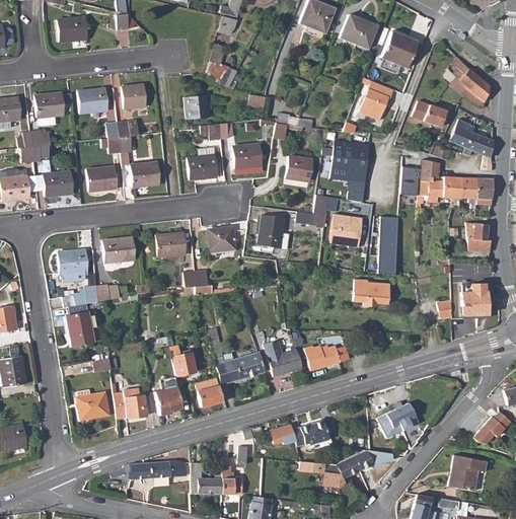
[(128,0),(118,0),(119,12),(130,12),(128,0)]
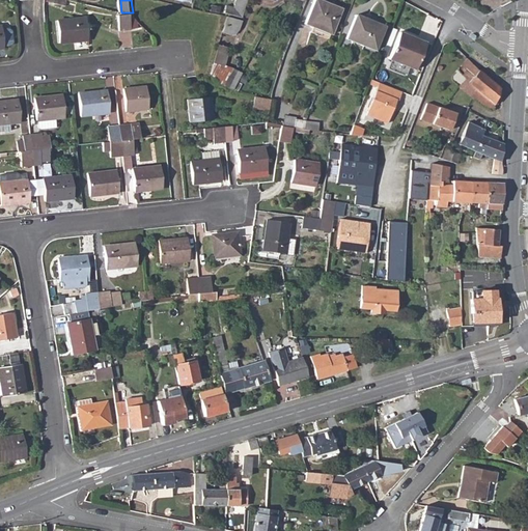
[(229,5),(228,14),(245,17),(248,0),(238,0),(237,6),(229,5)]
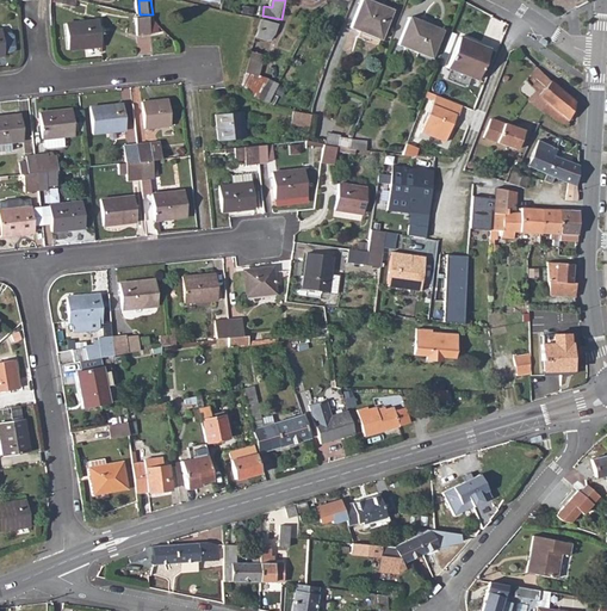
[(364,4),(352,32),(382,44),(394,16),(364,4)]
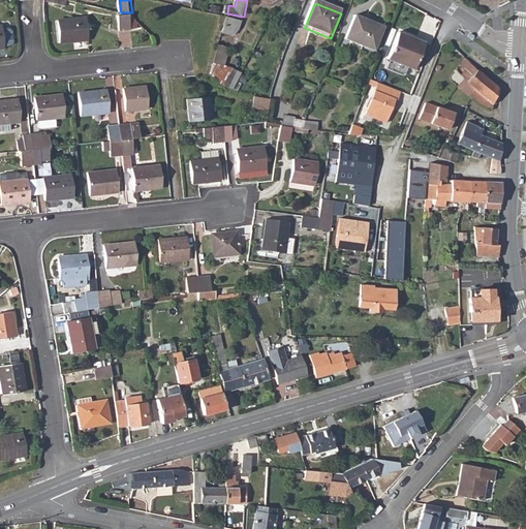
[(130,13),(119,14),(121,31),(131,30),(130,13)]
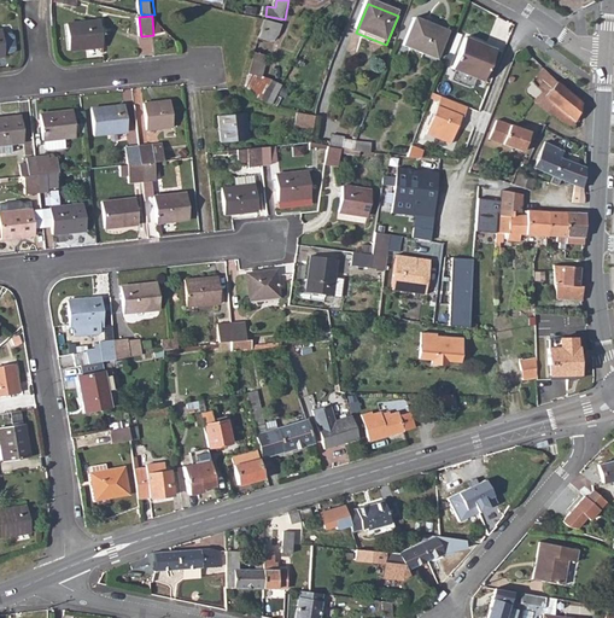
[(267,18),(261,36),(272,40),(276,40),(281,35),(285,25),(267,18)]
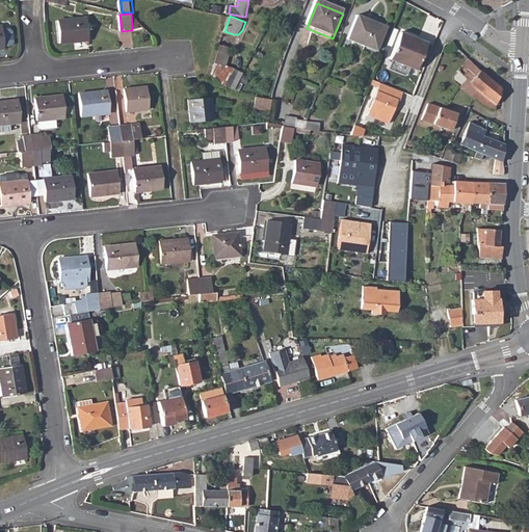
[(87,18),(59,21),(61,43),(89,40),(87,18)]
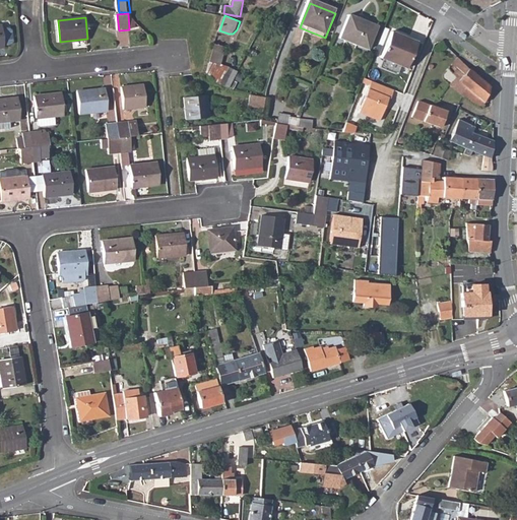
[(349,19),(339,43),(368,55),(378,31),(349,19)]
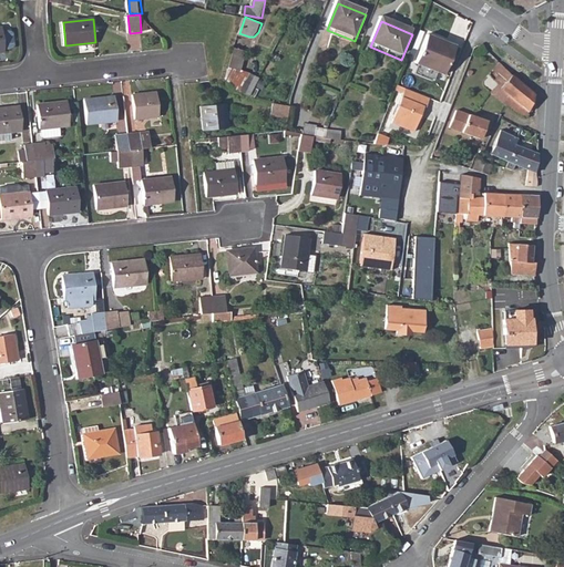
[(429,41),(417,69),(444,81),(457,52),(429,41)]
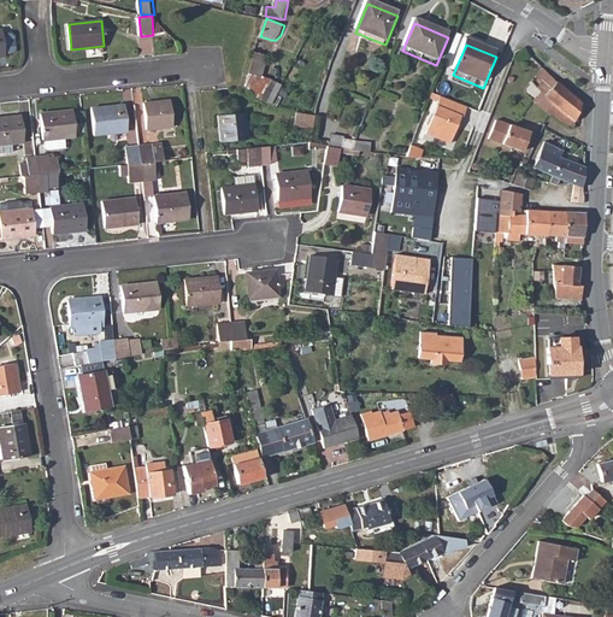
[(257,52),(251,72),(264,76),(270,56),(257,52)]
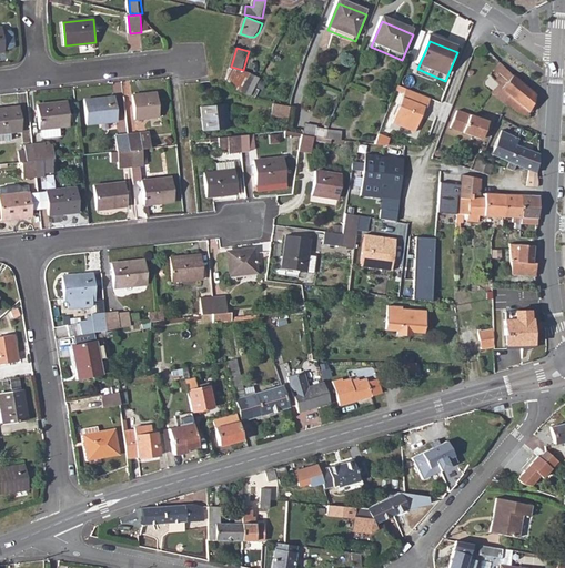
[(505,66),(503,63),(496,71),(502,77),(498,81),(502,84),(504,87),(504,89),(513,95),(507,102),(510,104),(528,118),(538,94),(505,66)]
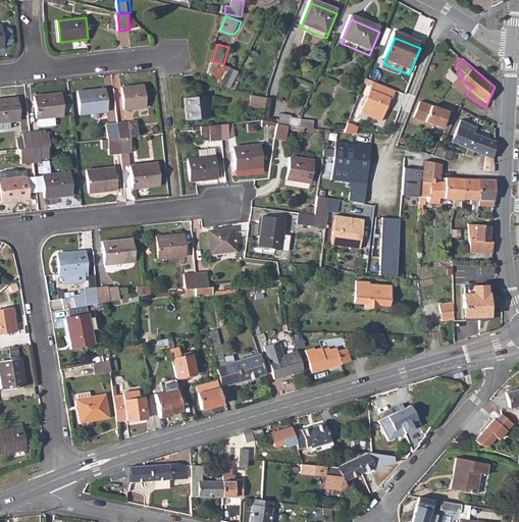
[(220,80),(219,84),(231,88),(241,71),(231,66),(223,81),(220,80)]
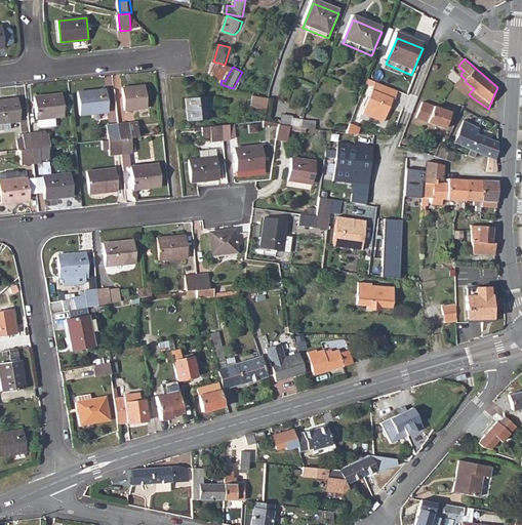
[(466,80),(464,78),(457,85),(471,96),(469,94),(474,88),(466,82),(466,80)]
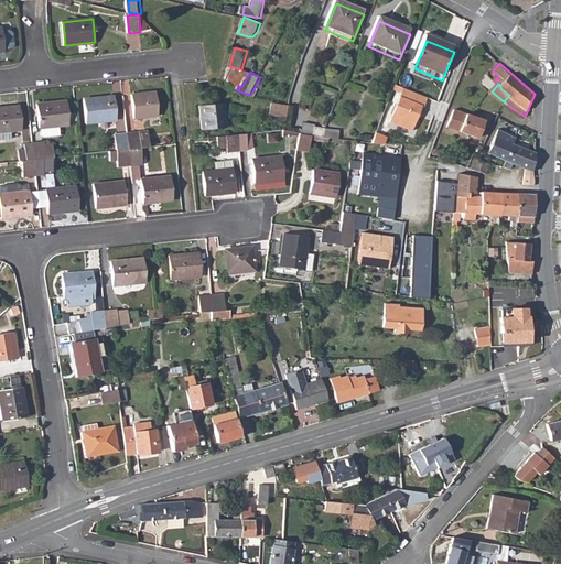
[(431,97),(408,89),(397,125),(420,131),(424,118),(422,117),(427,106),(429,106),(431,97)]
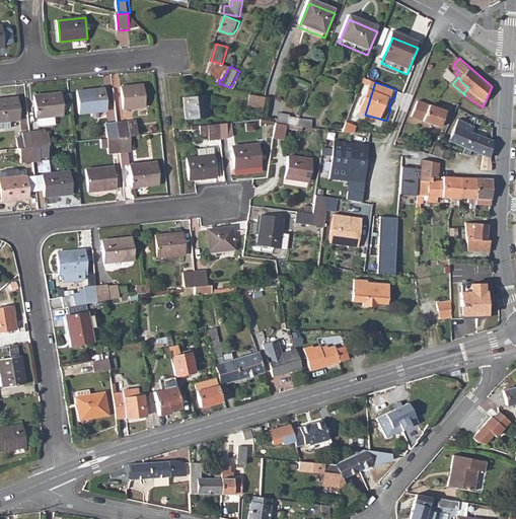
[(143,83),(121,86),(124,107),(145,105),(143,83)]
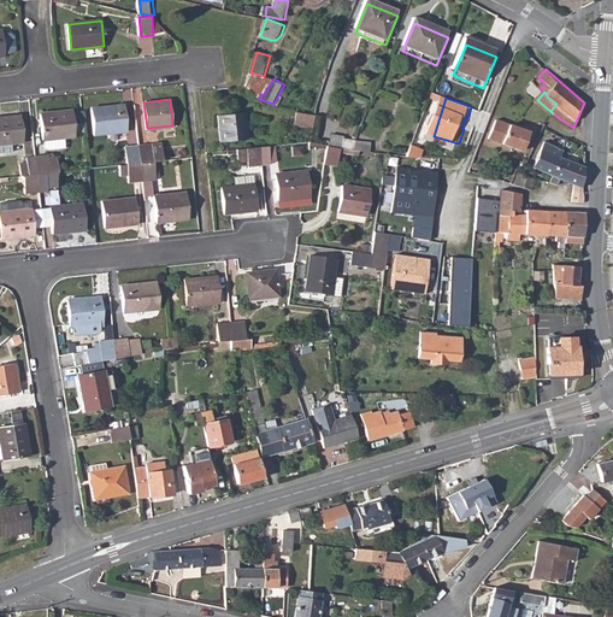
[(124,105),(93,107),(95,135),(127,131),(124,105)]
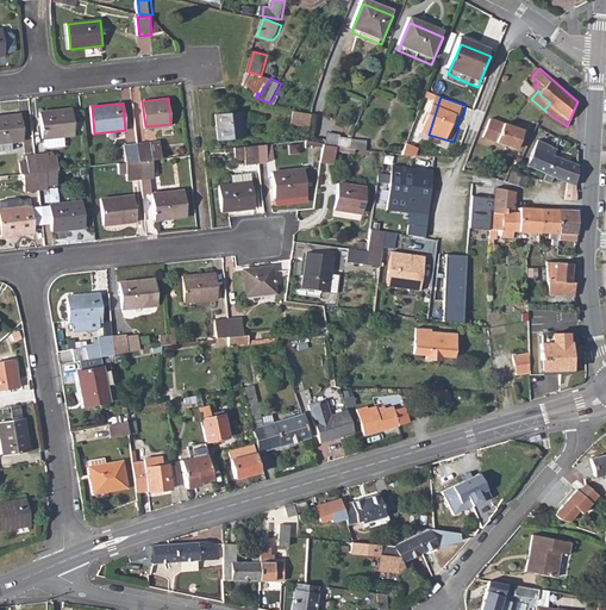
[(74,109),(42,112),(44,138),(48,137),(49,145),(51,148),(67,145),(66,136),(76,135),(74,109)]
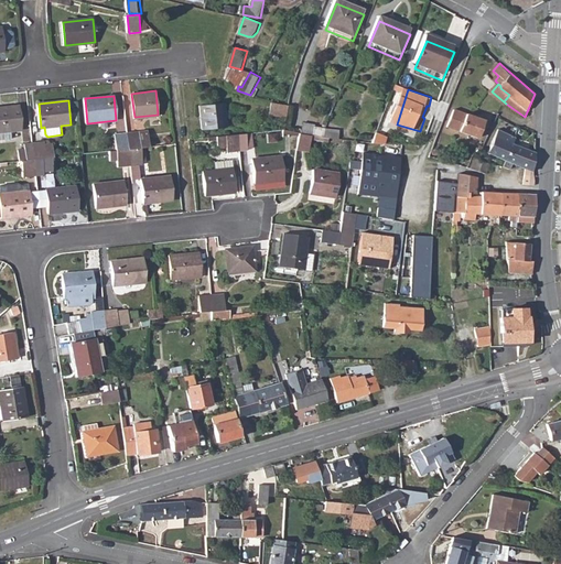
[(223,104),(197,106),(200,131),(225,128),(223,104)]
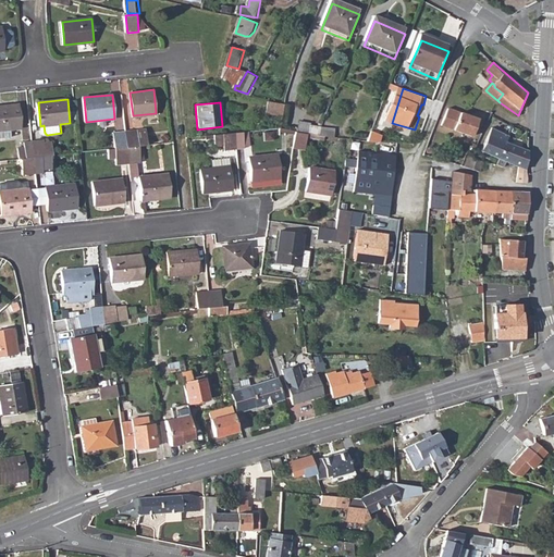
[(283,116),(284,104),(268,103),(267,115),(283,116)]
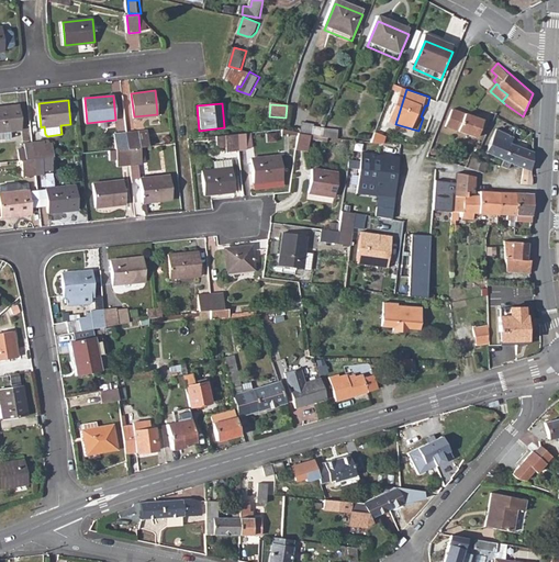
[(21,105),(0,107),(0,131),(24,128),(21,105)]
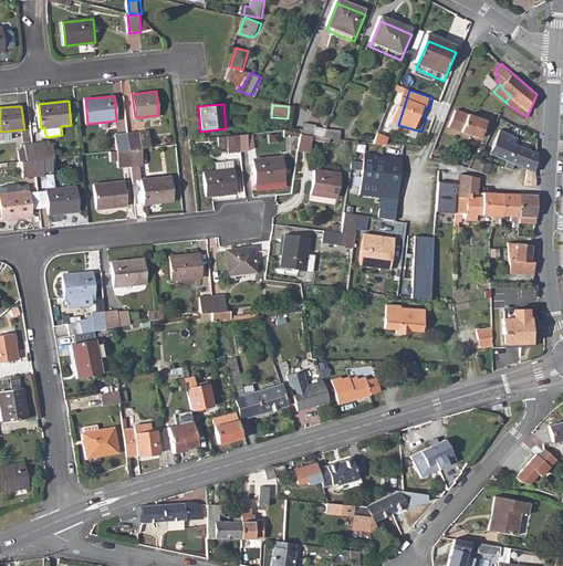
[(458,109),(451,127),(482,138),(489,122),(458,109)]
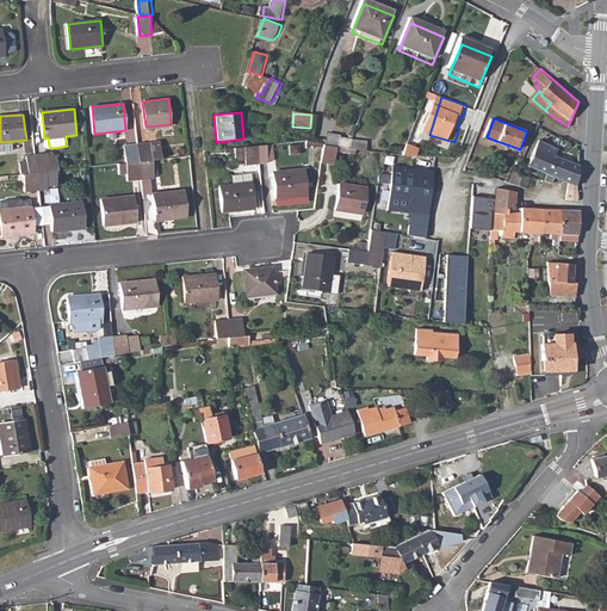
[(531,166),(551,174),(557,156),(561,148),(542,141),(531,166)]
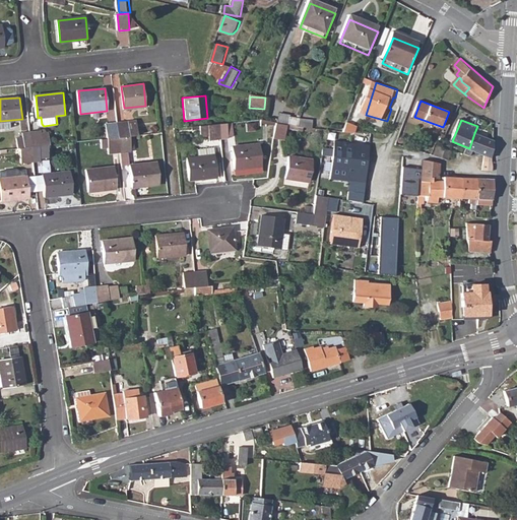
[(137,121),(118,123),(120,137),(130,136),(139,135),(137,121)]
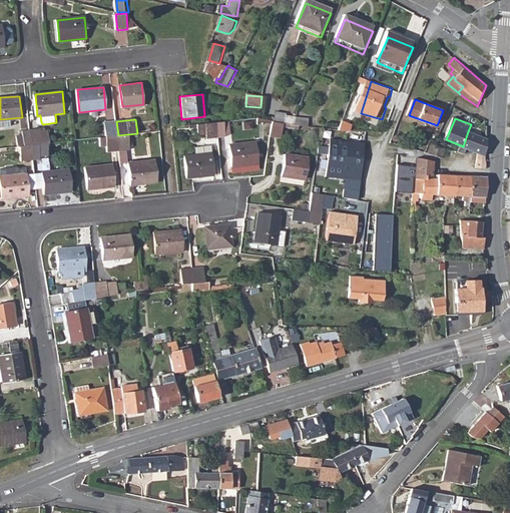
[(116,121),(105,123),(107,137),(118,135),(116,121)]
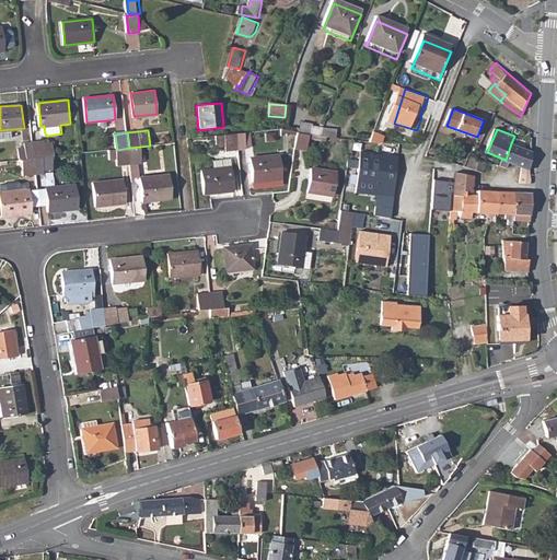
[(251,132),(235,133),(238,151),(246,150),(246,149),(252,148),(251,132)]
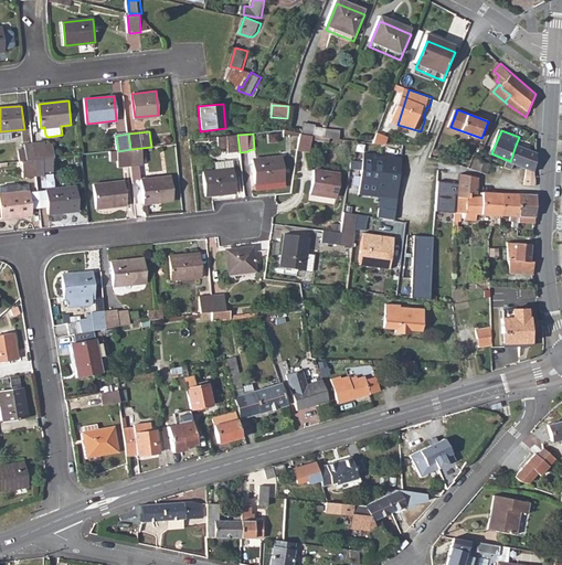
[(237,135),(215,138),(218,150),(226,150),(226,153),(240,152),(237,135)]
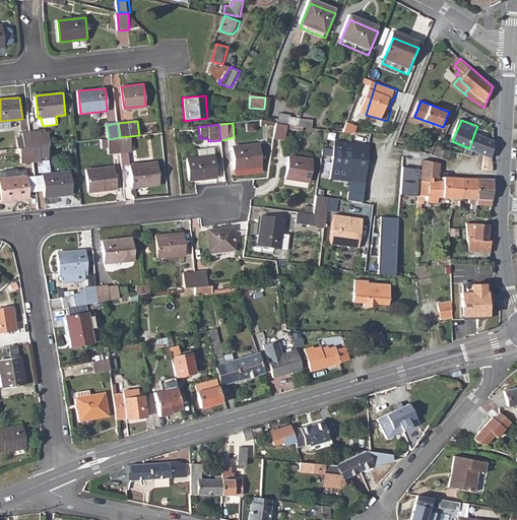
[(274,124),(272,139),(283,141),(286,125),(274,124)]
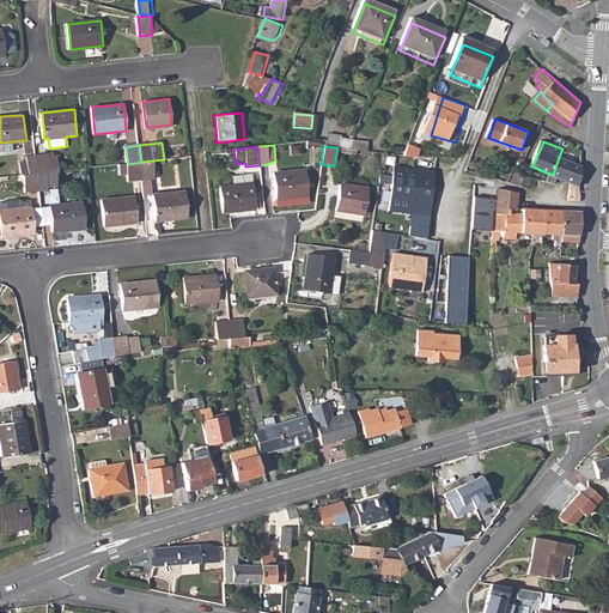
[(420,150),(412,146),(408,157),(414,158),(418,158),(420,150)]
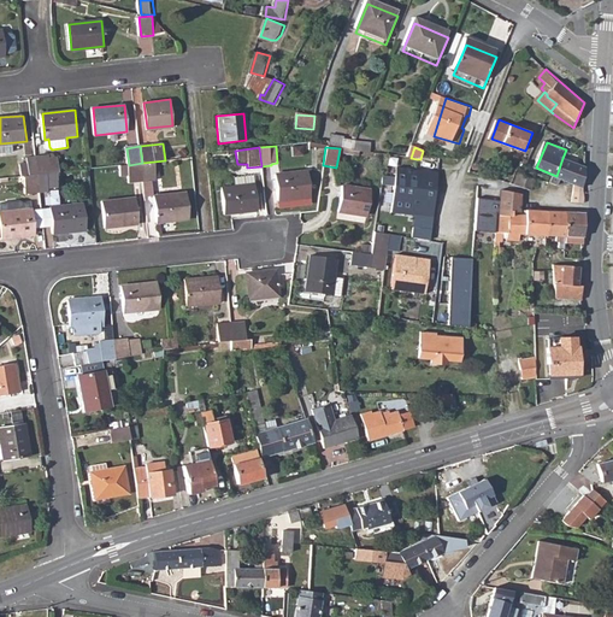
[(51,157),(37,158),(39,175),(53,174),(58,172),(62,172),(59,158),(52,159),(51,157)]
